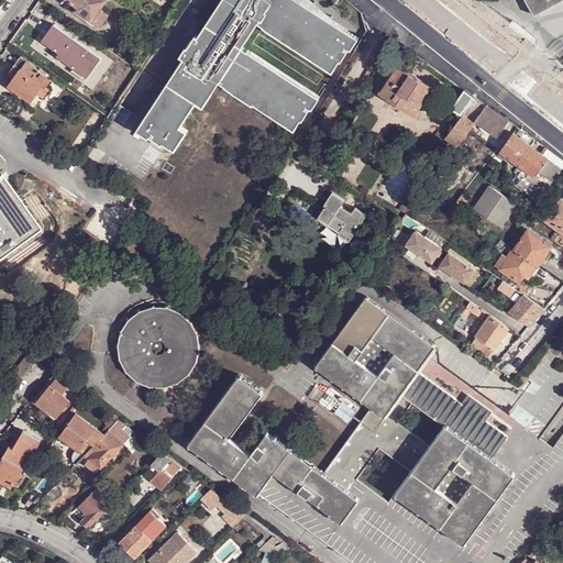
[(69,0),(75,3),(80,8),(78,9),(94,20),(101,8),(108,0),(69,0)]
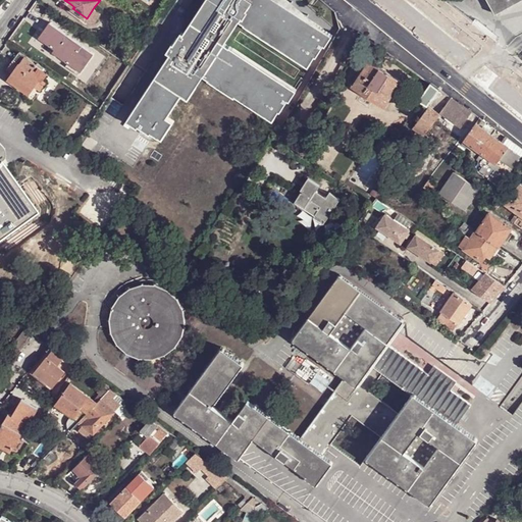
[(277,0),(204,0),(183,34),(180,33),(172,44),(171,44),(166,52),(169,54),(125,121),(137,128),(138,126),(149,135),(151,133),(158,139),(159,137),(162,139),(173,121),(167,117),(181,95),(188,99),(204,73),(210,76),(209,77),(236,96),(237,95),(274,119),(280,109),(282,110),(290,99),(291,100),(298,89),(225,42),(239,21),(308,66),(315,56),(317,57),(324,45),(326,46),(332,35),(277,0)]
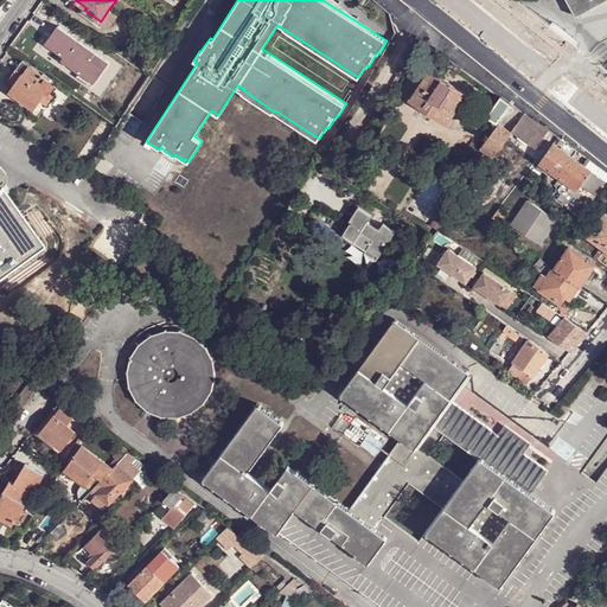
[(323,0),(387,40),(338,0),(323,0)]
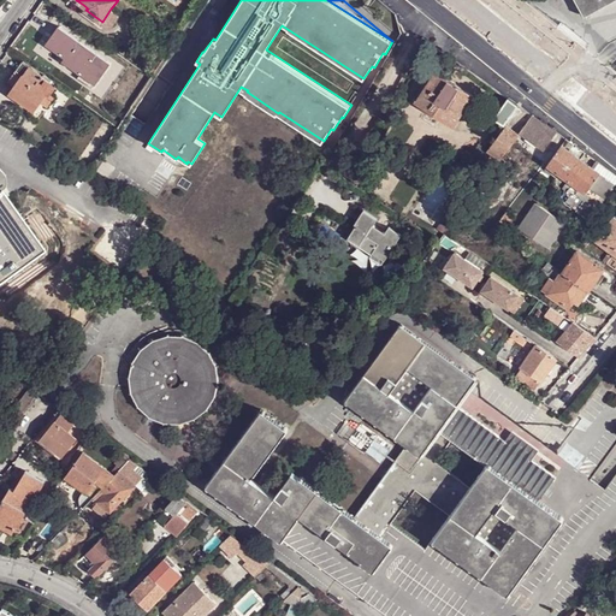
[(575,0),(585,16),(614,0),(575,0)]
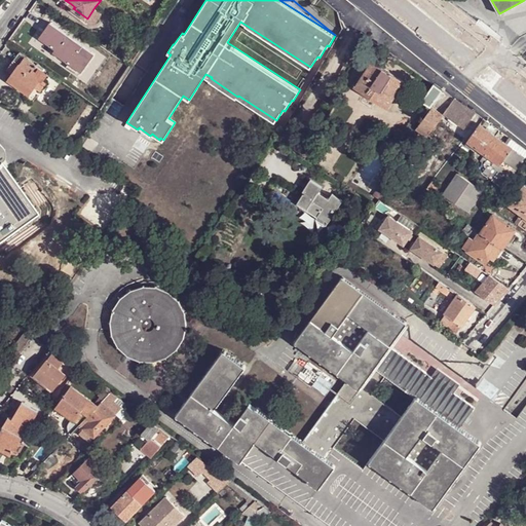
[(87,24),(89,21),(87,19),(73,8),(71,6),(69,9),(87,24)]
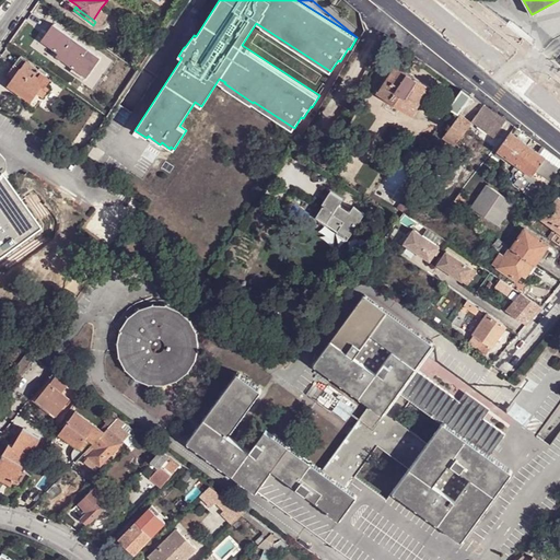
[(104,10),(101,8),(93,20),(95,22),(104,10)]
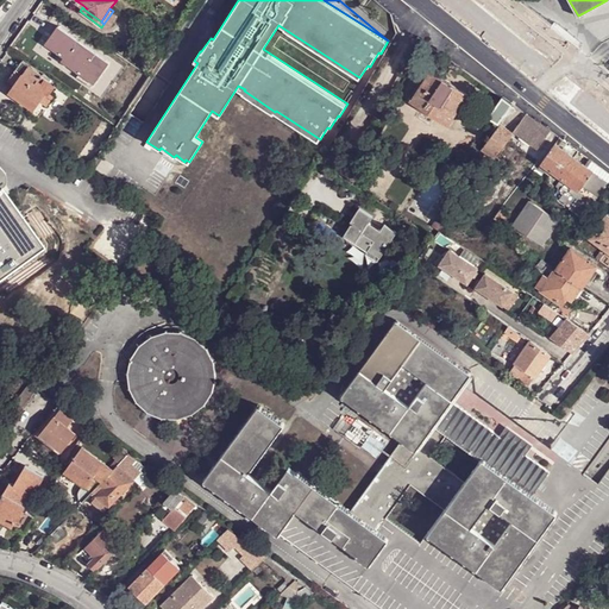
[(58,25),(46,43),(54,48),(64,56),(71,61),(83,69),(95,51),(58,25)]
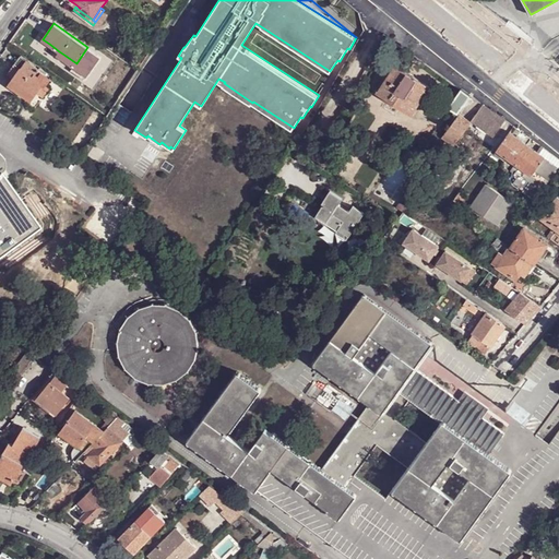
[(49,44),(47,48),(57,55),(59,51),(49,44)]
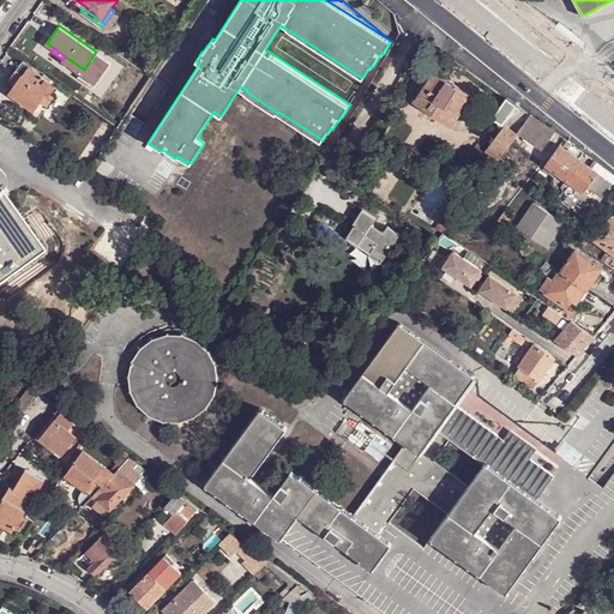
[(92,80),(108,60),(96,52),(84,70),(80,73),(92,80)]
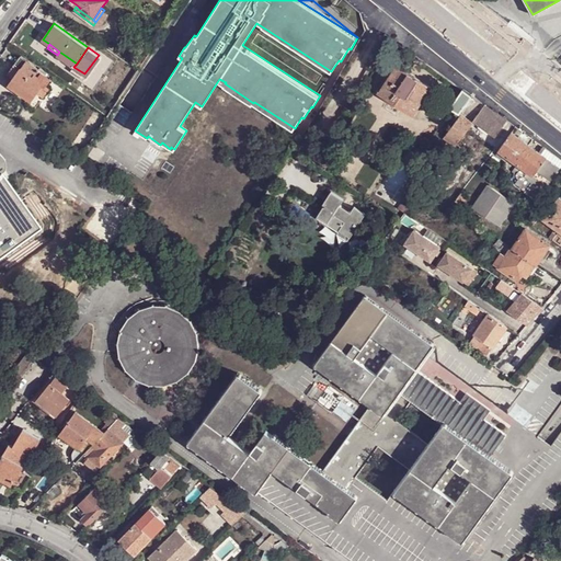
[(8,75),(13,79),(21,67),(22,68),(27,59),(21,56),(8,75)]
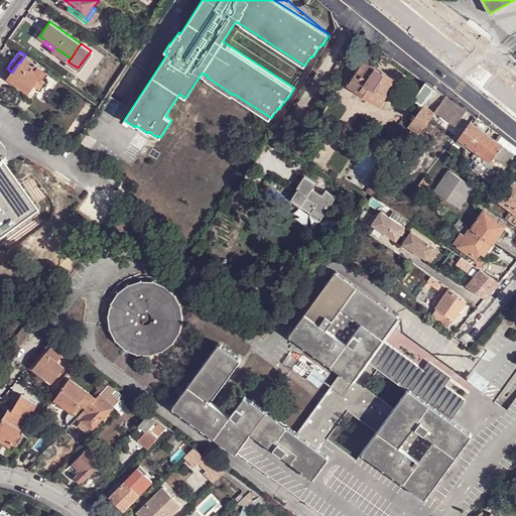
[(68,61),(71,58),(60,51),(58,54),(68,61)]
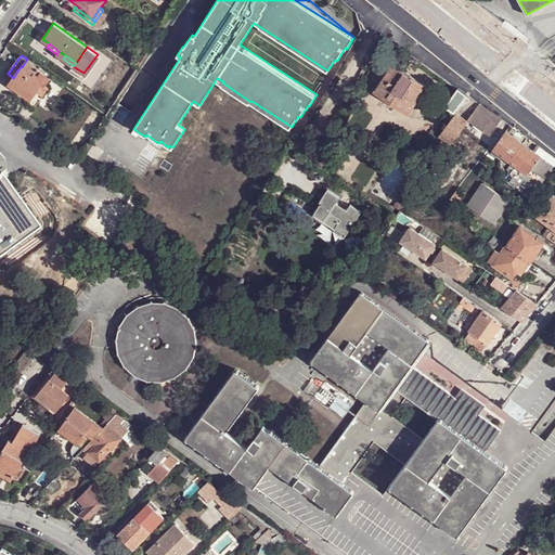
[(34,76),(39,68),(27,59),(22,67),(34,76)]
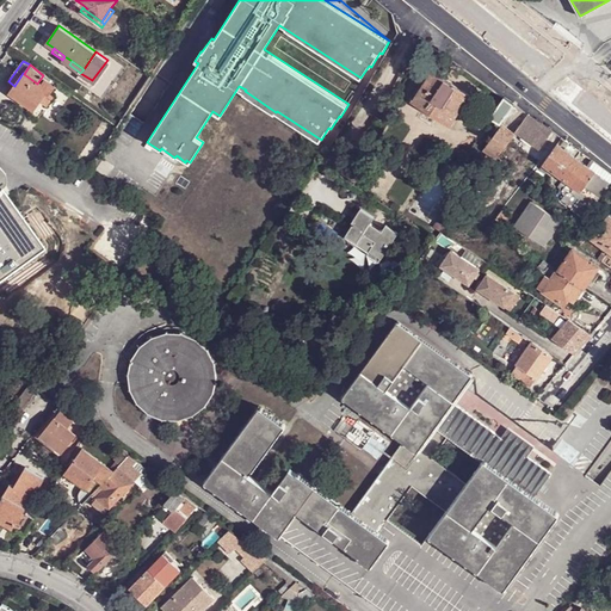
[(469,96),(431,71),(431,73),(432,73),(414,100),(413,100),(412,100),(423,107),(426,110),(437,117),(440,118),(450,125),(469,96)]
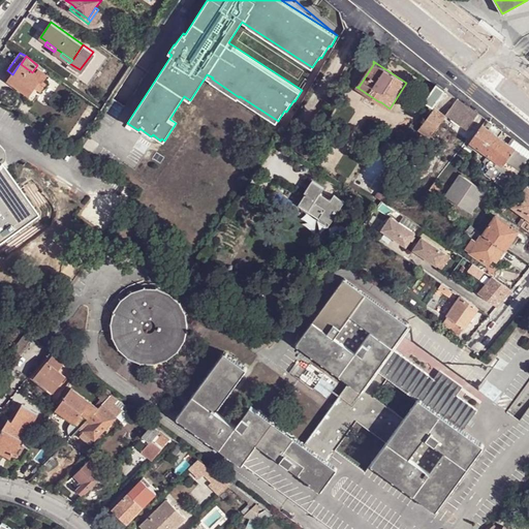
[(8,80),(29,94),(30,95),(36,86),(40,81),(40,79),(32,72),(21,64),(20,63),(12,74),(8,80)]
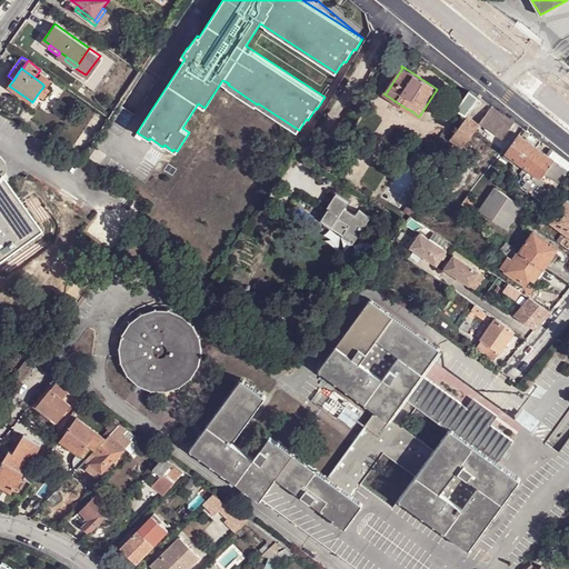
[(35,78),(43,85),(43,87),(46,88),(47,87),(52,79),(47,76),(40,70),(35,78)]
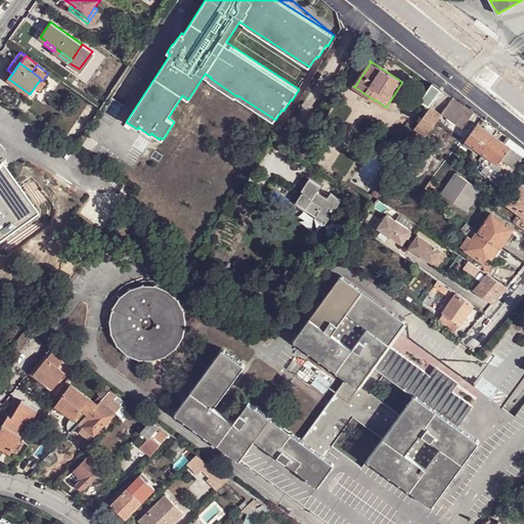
[(104,85),(108,88),(115,80),(110,77),(104,85)]
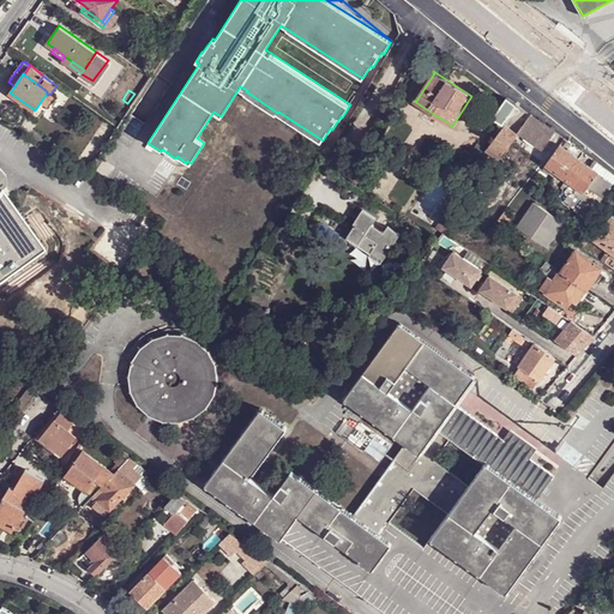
[(54,97),(50,94),(49,95),(47,94),(42,100),(49,104),(54,97)]
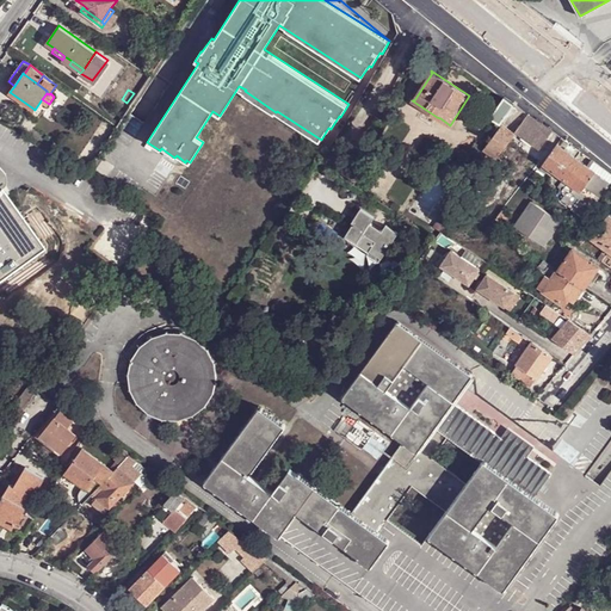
[(491,117),(500,124),(501,124),(511,109),(514,104),(505,97),(504,98),(499,104),(491,117)]
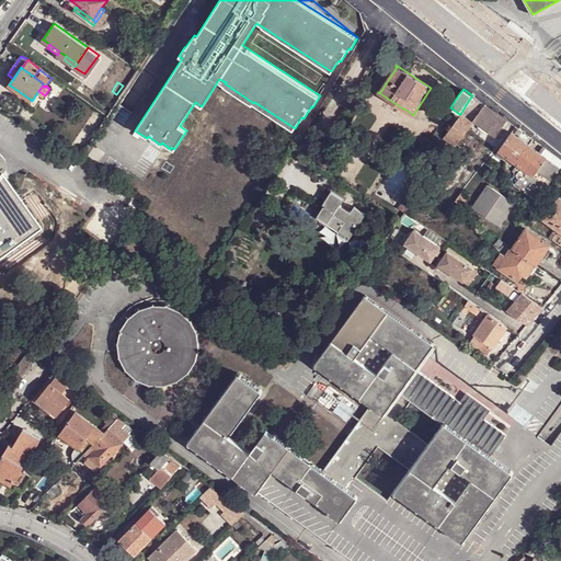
[(45,95),(38,91),(32,101),(31,100),(27,104),(35,110),(45,95)]
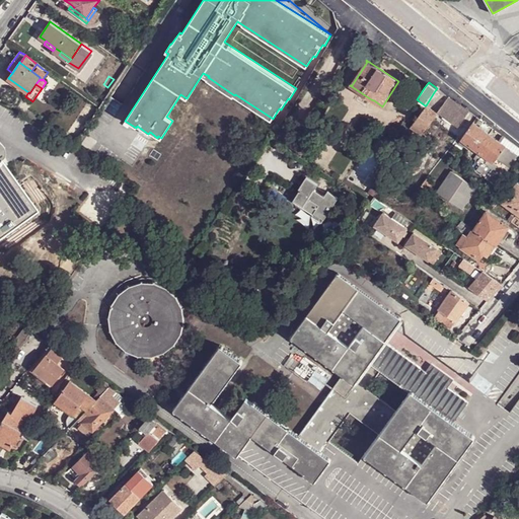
[(458,127),(469,112),(449,98),(438,113),(458,127)]
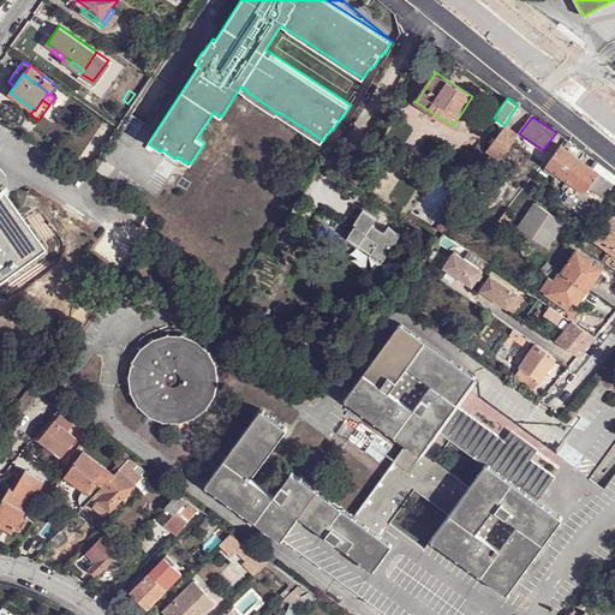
[(487,150),(500,160),(502,157),(519,135),(507,126),(506,126),(487,150)]
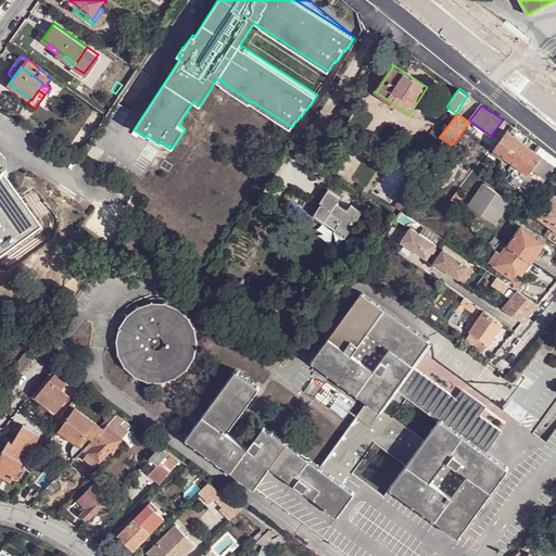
[(507,131),(494,149),(514,164),(508,171),(512,173),(517,165),(522,169),(530,176),(523,185),(531,190),(534,186),(535,187),(539,181),(543,185),(555,167),(555,160),(541,149),(538,154),(507,131)]
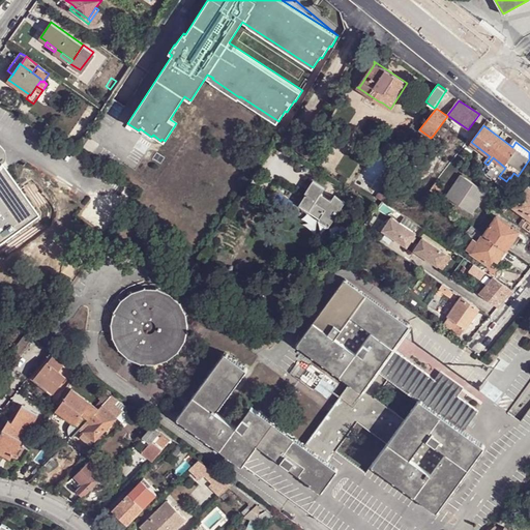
[(422,149),(428,153),(438,139),(433,136),(431,138),(425,145),(422,149)]
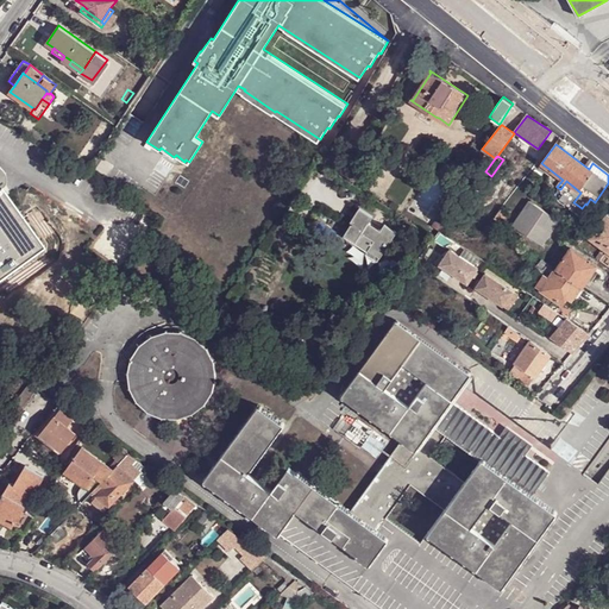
[(572,186),(566,181),(560,189),(566,194),(572,186)]
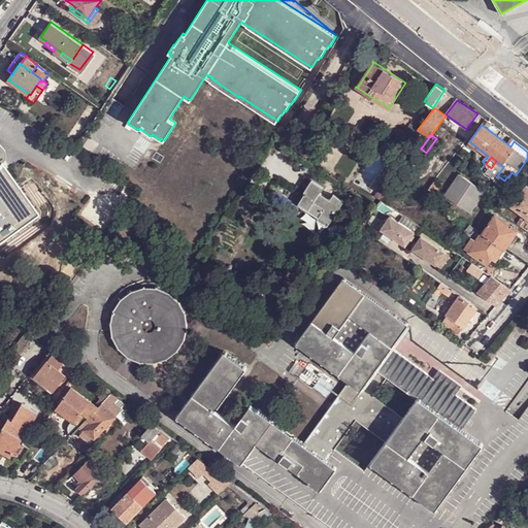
[(491,168),(486,175),(482,179),(489,186),(497,175),(503,167),(496,161),(491,168)]
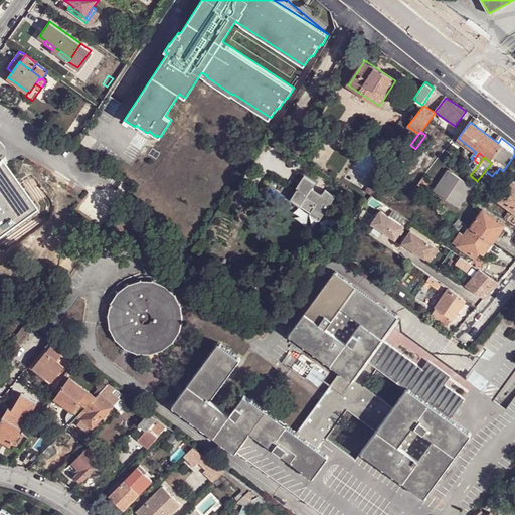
[(0,232),(33,207),(0,163),(0,232)]
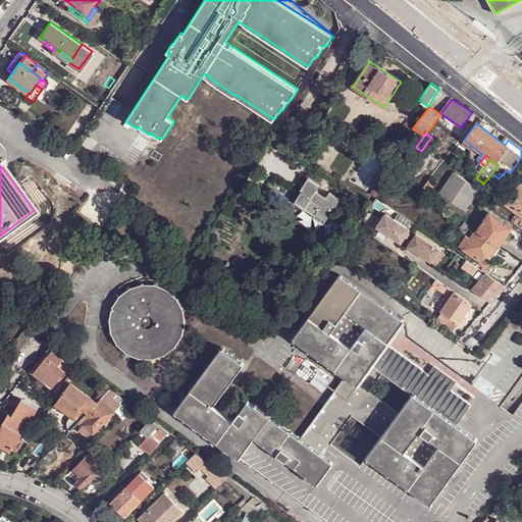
[(455,172),(440,193),(465,210),(480,189),(455,172)]
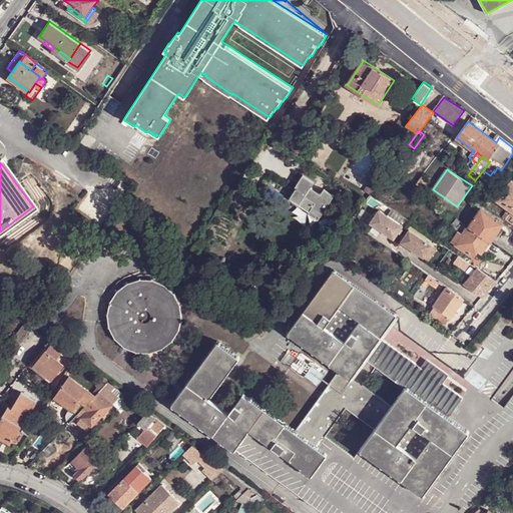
[(78,208),(96,221),(121,186),(103,173),(78,208)]
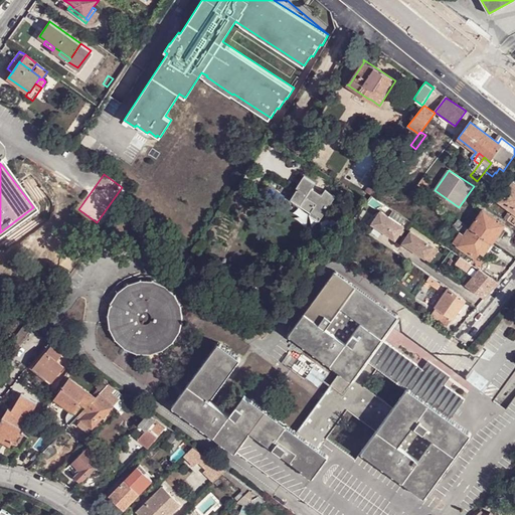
[(298,188),(299,189),(292,199),(312,211),(309,215),(319,222),(336,196),(326,190),(323,195),(313,189),(316,183),(305,176),(298,188)]
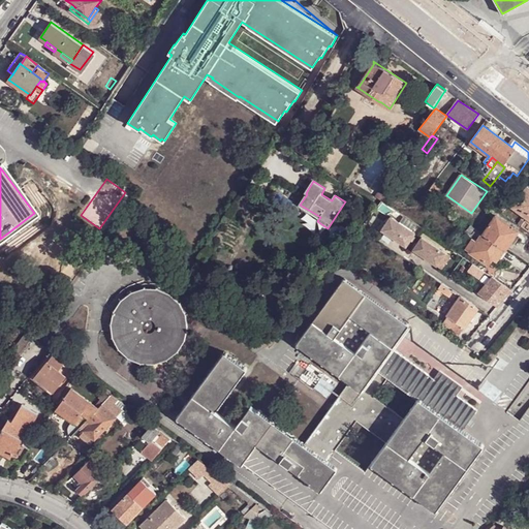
[(441,186),(436,182),(429,190),(435,194),(441,186)]
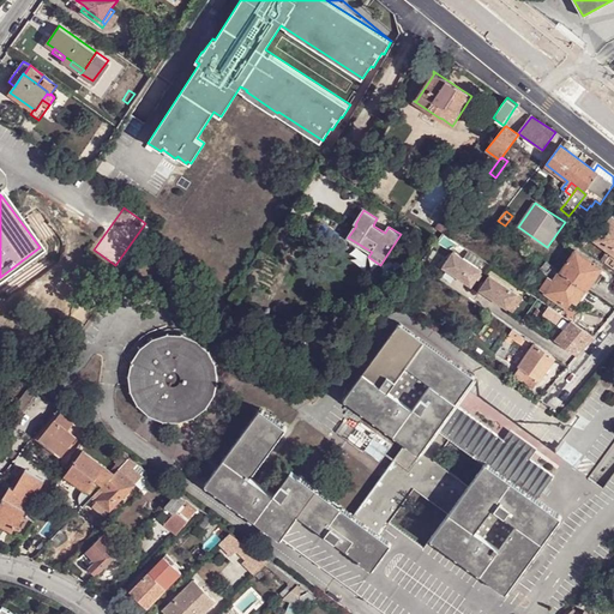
[(437,228),(444,233),(456,218),(446,212),(437,228)]
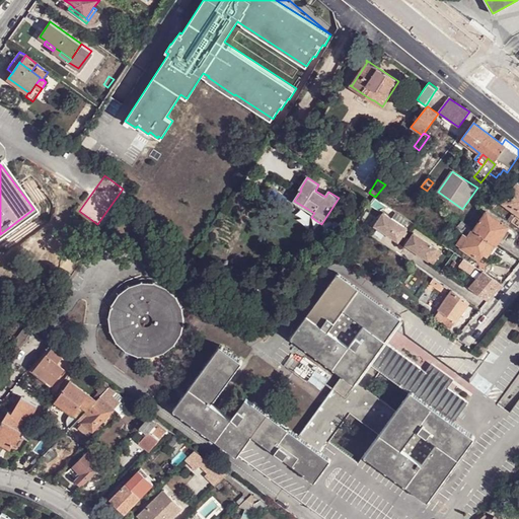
[(518,216),(518,184),(517,183),(512,179),(511,180),(517,184),(502,204),(517,215),(518,216)]
